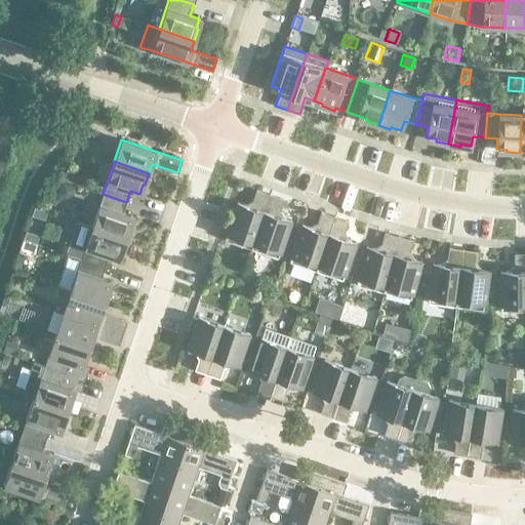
[(234,242),(251,248),(270,194),(255,190),(250,206),(237,202),(224,239),(226,240),(227,236),(233,238),(232,239),(234,242)]
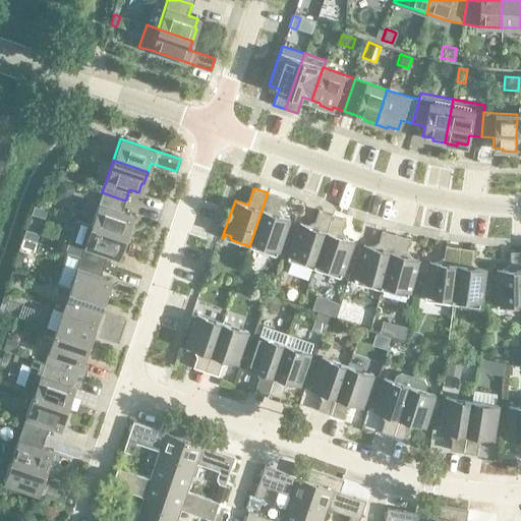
[(125,200),(102,192),(91,225),(126,236),(130,225),(127,224),(131,214),(121,211),(125,200)]
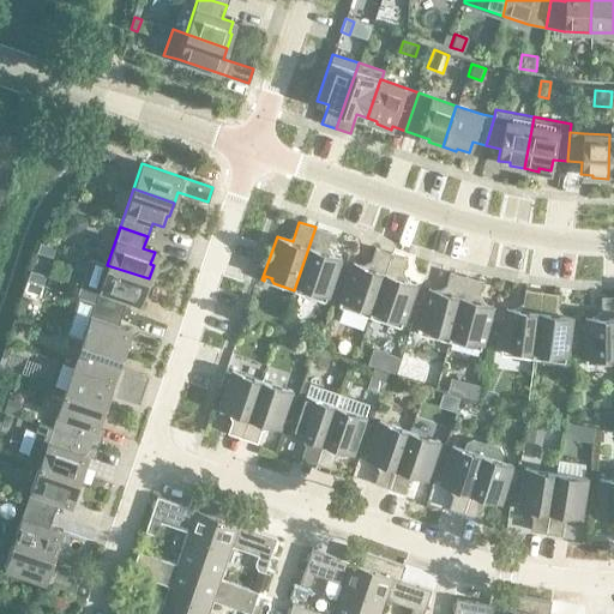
[(331,233),(315,227),(294,290),(314,298),(318,296),(318,294),(325,296),(324,301),(325,301),(341,258),(325,252),(331,233)]
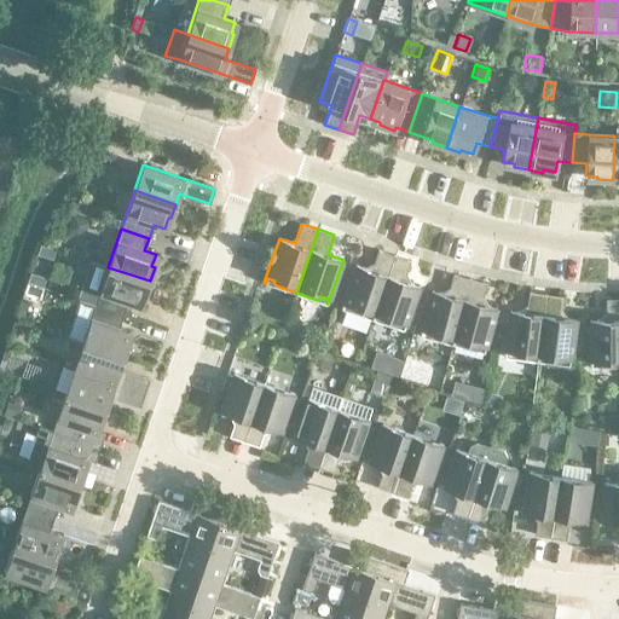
[(39,246),(35,255),(52,261),(55,250),(39,246)]
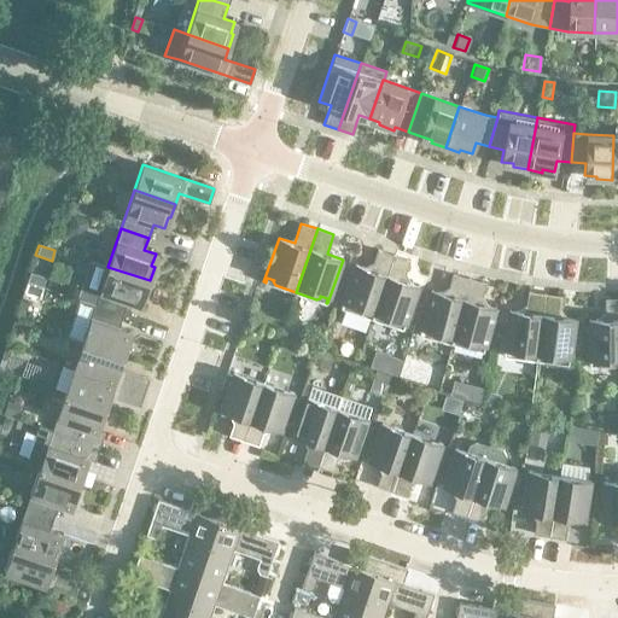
[(351,312),(372,319),(394,255),(377,249),(371,269),(355,263),(339,308),(340,308),(343,304),(350,307),(349,308),(351,312)]
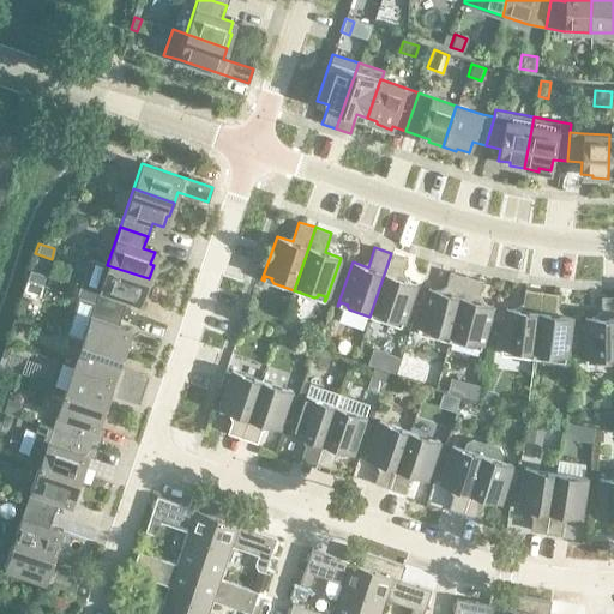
[(407,259),(391,253),(369,317),(390,324),(393,321),(393,320),(401,323),(399,326),(401,327),(416,283),(401,278),(407,259)]
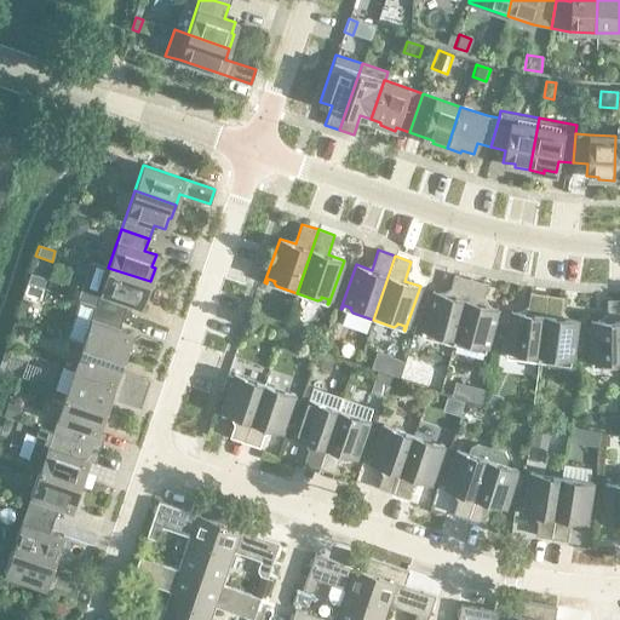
[(150,281),(108,268),(95,305),(122,315),(127,303),(138,306),(142,294),(145,296),(150,281)]
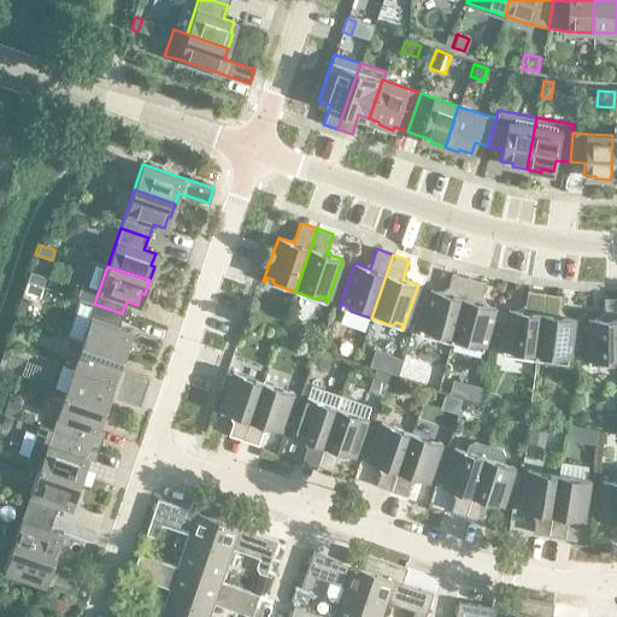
[(429,338),(450,342),(468,277),(451,274),(446,293),(430,289),(418,334),(419,334),(421,330),(428,331),(427,334),(429,338)]
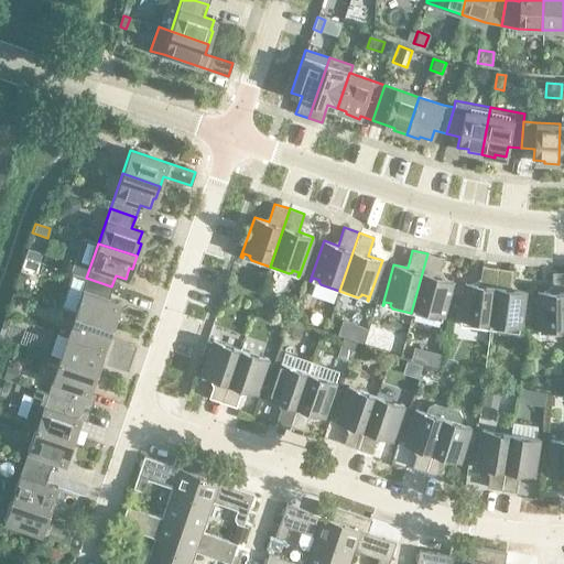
[(443,258),(427,253),(411,313),(431,318),(434,316),(434,315),(441,316),(440,321),(441,321),(452,280),(437,275),(443,258)]
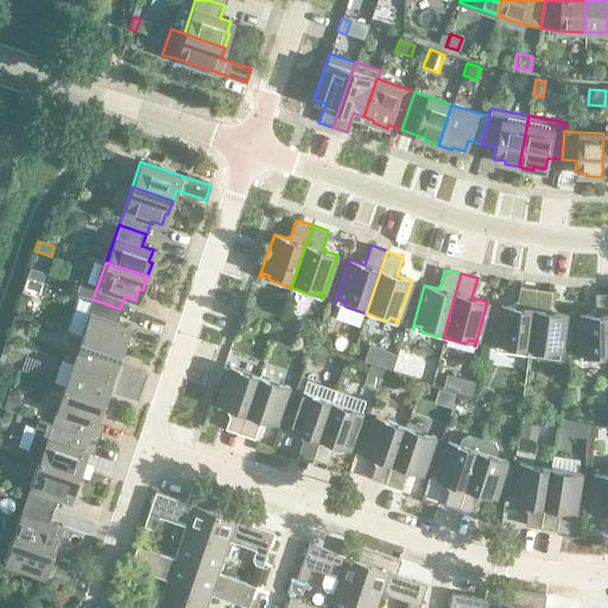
[(506,352),(527,354),(536,289),(519,286),(517,306),(500,304),(494,350),(495,350),(496,346),(504,347),(504,348),(506,352)]
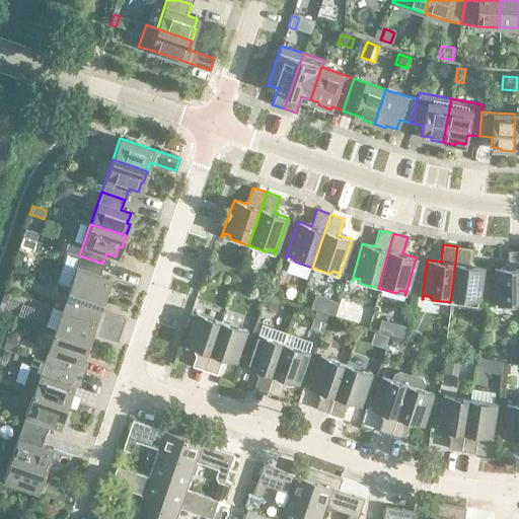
[(471,248),(457,246),(450,302),(467,304),(470,302),(470,301),(476,302),(476,306),(477,306),(483,267),(469,266),(471,248)]
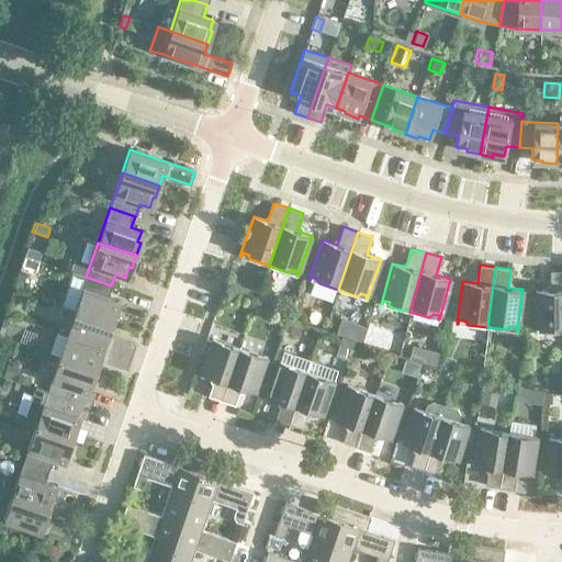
[(561,332),(561,270),(550,271),(550,290),(535,290),(535,333),(536,333),(536,328),(543,328),(543,329),(546,333),(561,332)]
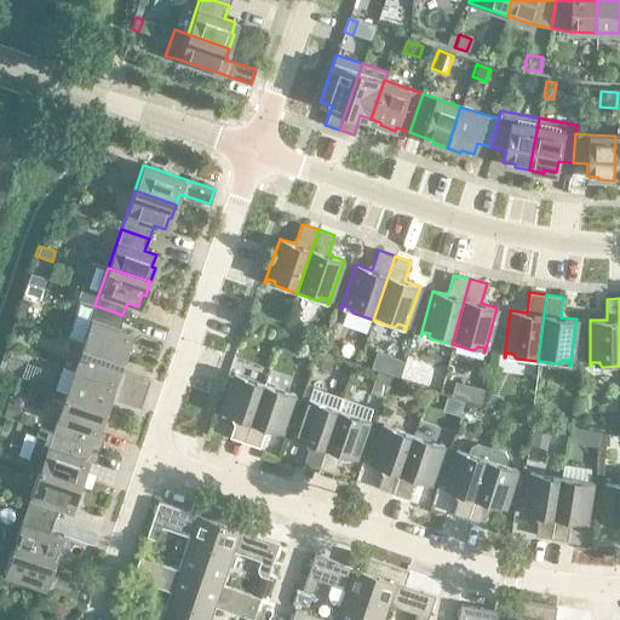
[(122,315),(95,305),(81,344),(124,359),(128,344),(126,344),(130,332),(119,328),(122,315)]
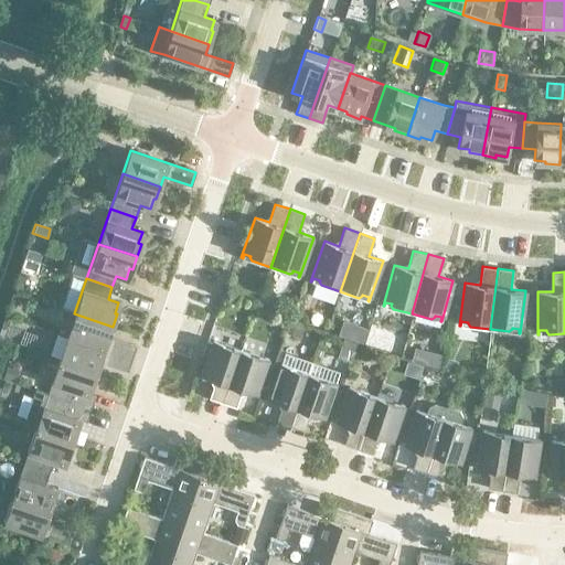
[(113,327),(74,313),(66,337),(131,359),(136,347),(109,337),(113,327)]
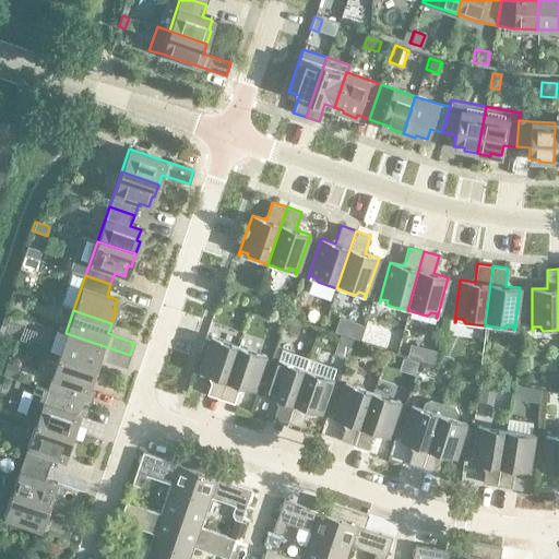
[(355,321),(349,335),(358,339),(364,324),(355,321)]
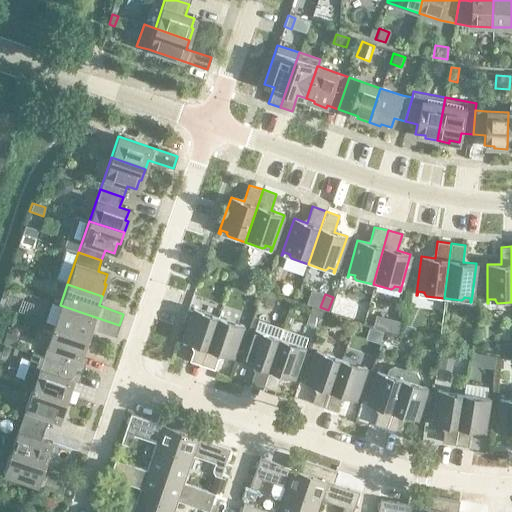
[(119,325),(60,305),(53,325),(88,337),(91,328),(116,336),(119,325)]
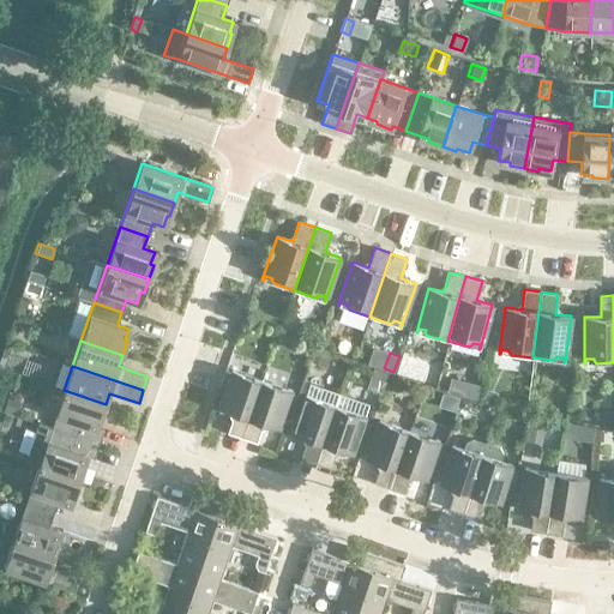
[(227,433),(241,438),(262,379),(232,369),(218,408),(234,413),(227,433)]
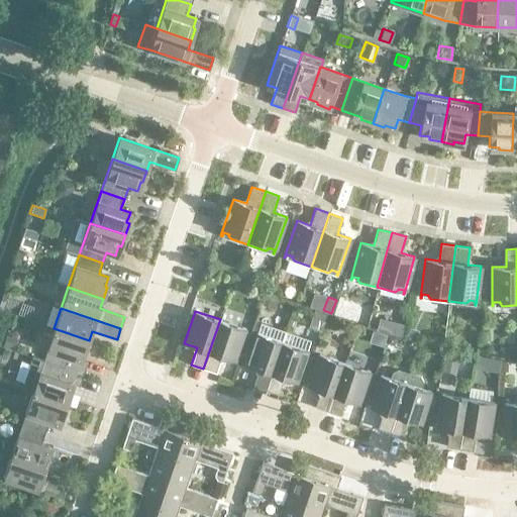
[(245,328),(220,319),(203,369),(216,373),(221,356),(234,360),(245,328)]
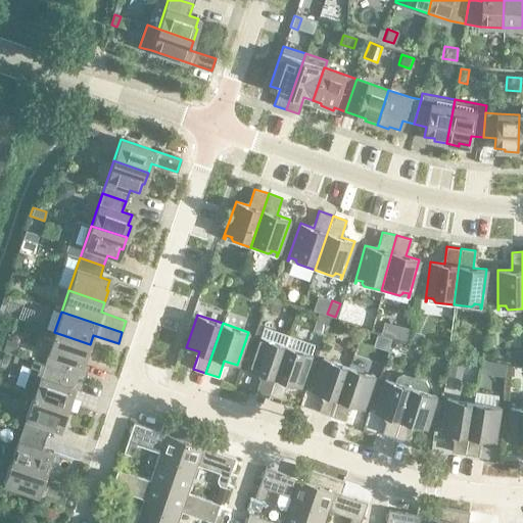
[(263,326),(259,336),(248,369),(262,373),(255,390),(269,394),(289,335),(263,326)]
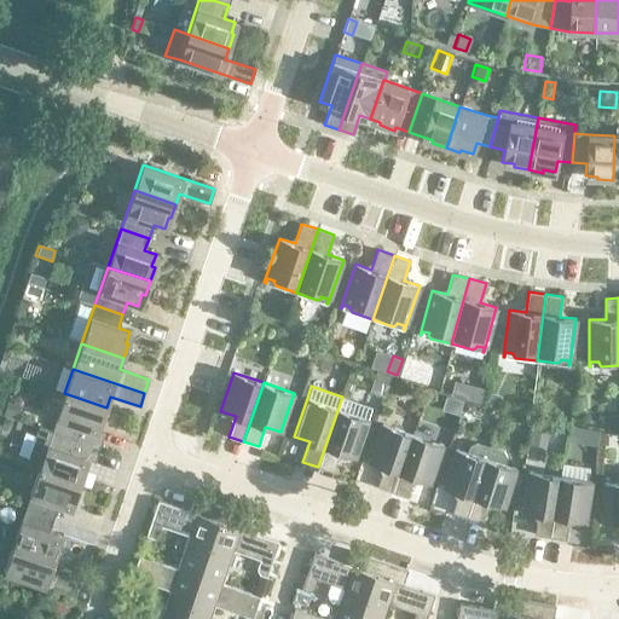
[(481,403),(485,388),(476,386),(473,400),(481,403)]
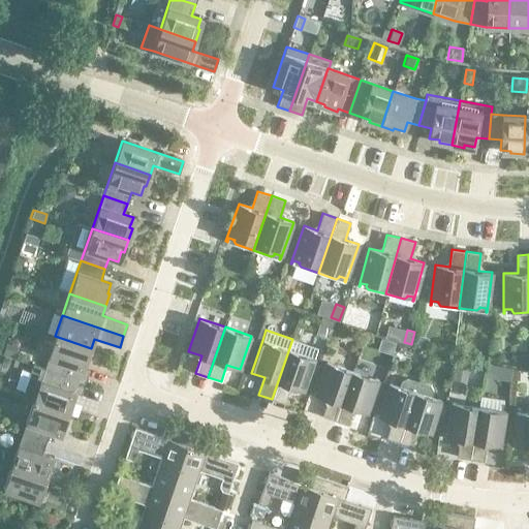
[(91,348),(55,336),(44,369),(68,377),(71,366),(81,369),(85,360),(87,361),(91,348)]
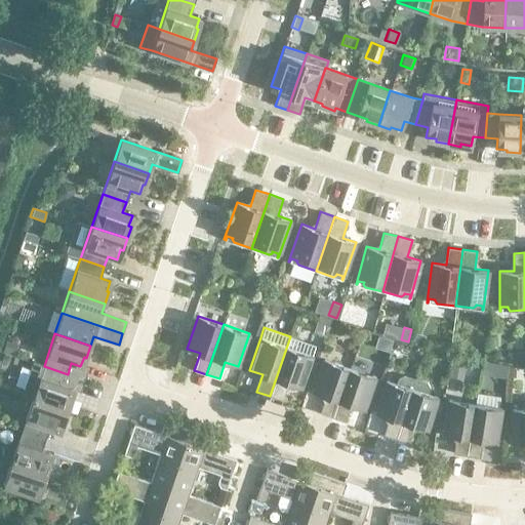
[(412,344),(421,347),(425,337),(415,334),(412,344)]
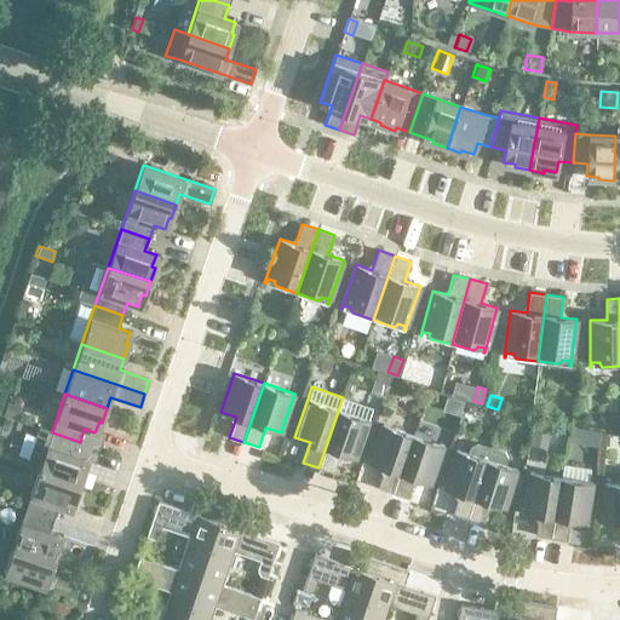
[(373,408),(343,397),(319,468),(333,472),(340,453),(355,458),(373,408)]
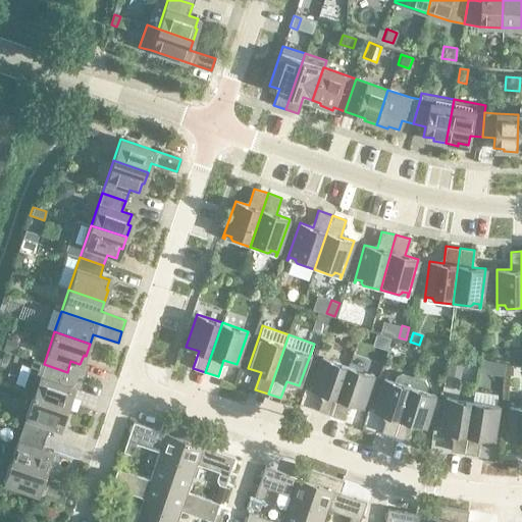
[(6,336),(1,350),(13,354),(17,341),(6,336)]
